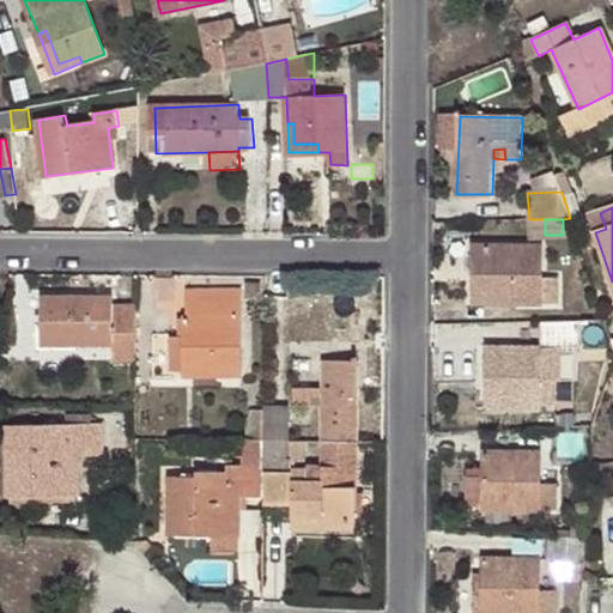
[(515,304),(559,304),(559,280),(541,280),(541,243),(486,244),(486,243),(472,243),(472,299),(515,298),(515,304)]
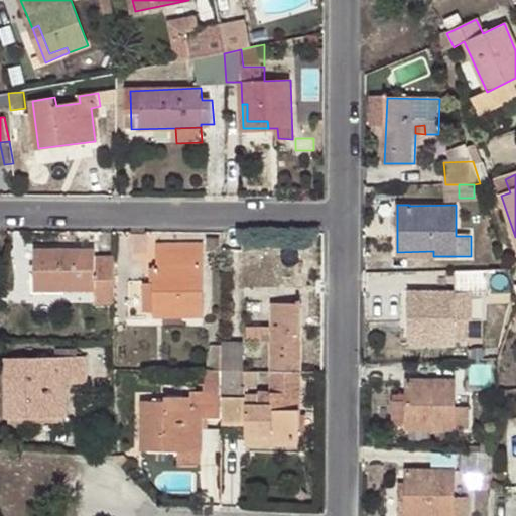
[(205,317),(205,245),(161,245),(160,266),(155,267),(155,285),(144,285),(144,312),(155,312),(155,317),(205,317)]
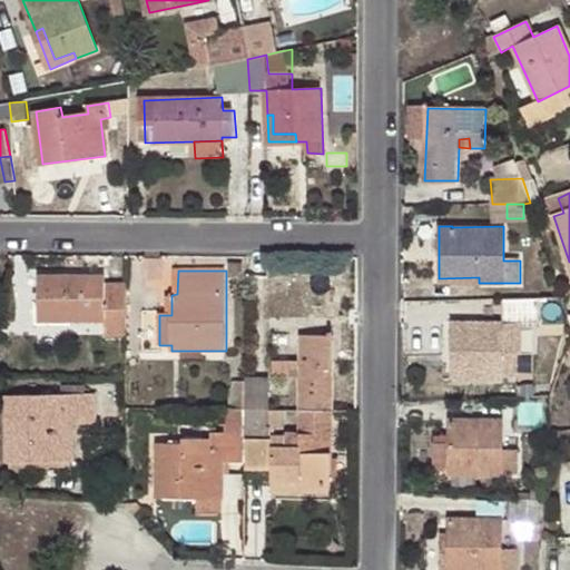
[(128,332),(126,285),(107,285),(107,277),(39,277),(38,301),(37,301),(36,324),(52,324),(52,320),(106,320),(107,333),(128,332)]
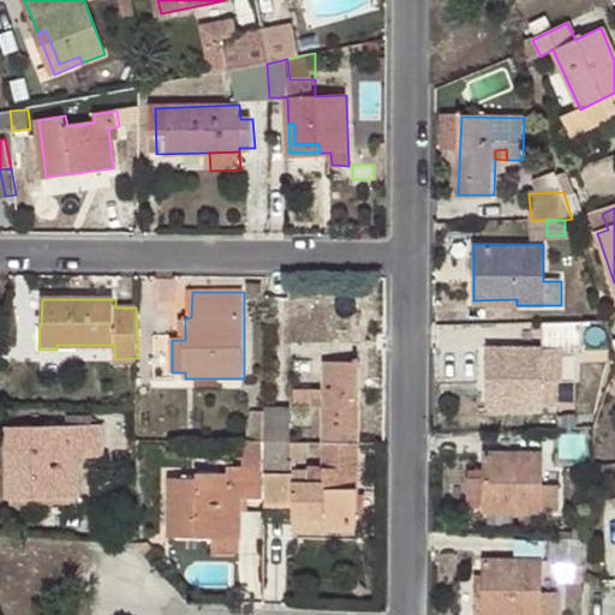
[(557,377),(566,378),(567,350),(581,350),(583,322),(545,322),(545,348),(488,347),(487,365),(493,366),(493,401),(515,402),(517,406),(557,406),(557,377)]
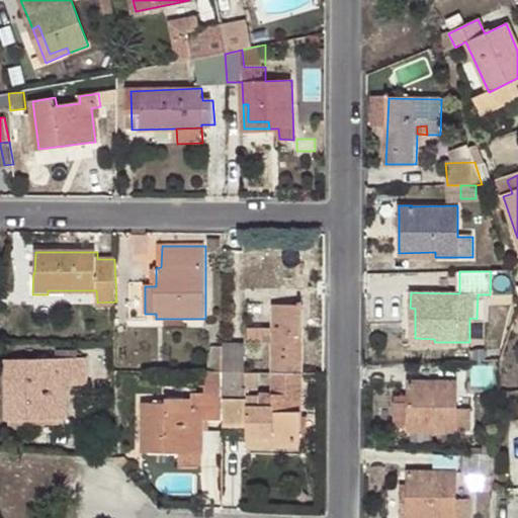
[(304,306),(273,306),(273,328),(272,342),(272,372),(303,372),(304,306)]
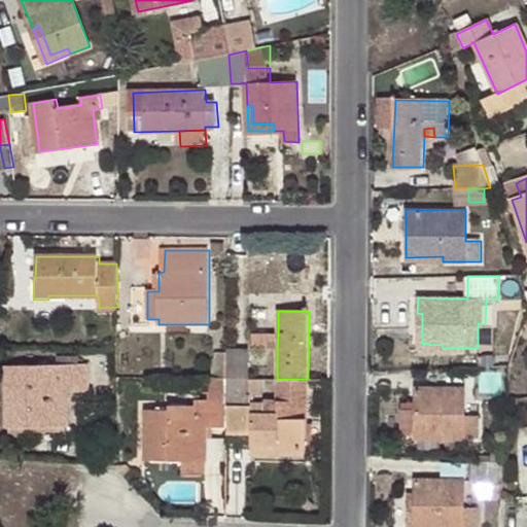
[(488,324),(485,324),(478,323),(478,348),(487,348),(488,324)]
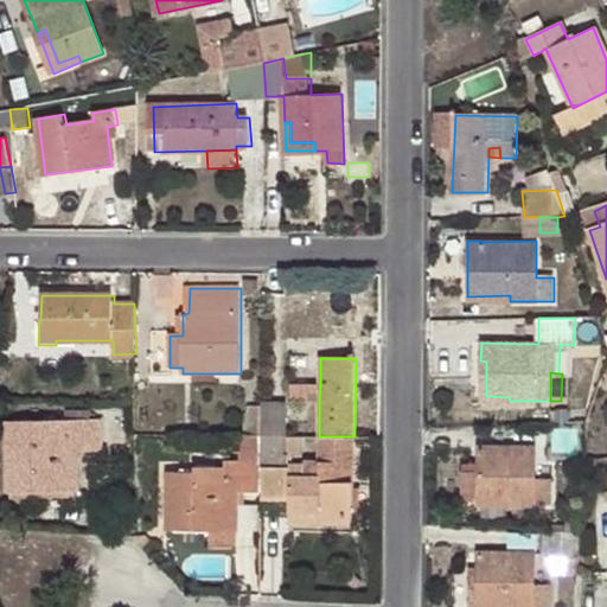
[(308,384),(291,383),(291,400),(307,400),(308,384)]
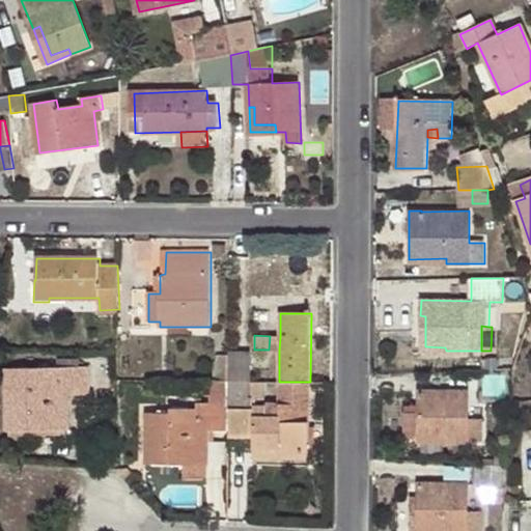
[(280,336),(270,336),(269,350),(279,351),(280,336)]
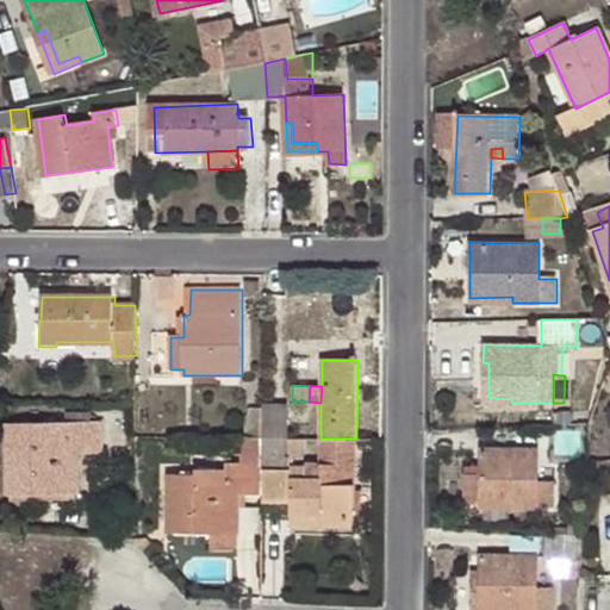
[(287,410),(263,410),(263,440),(287,440),(287,410)]
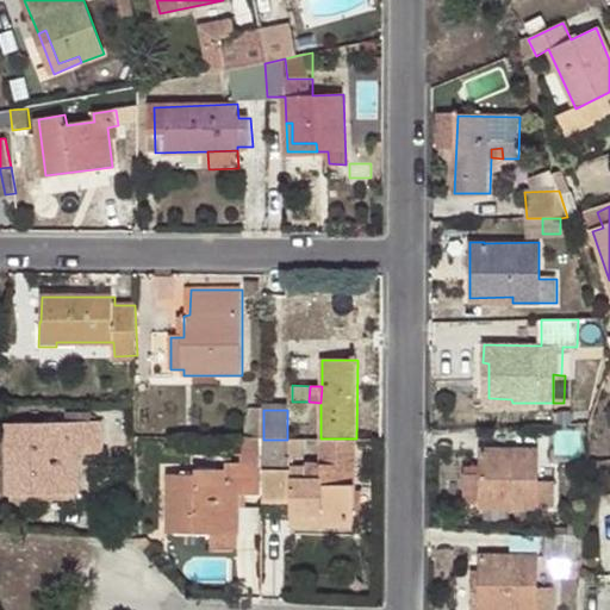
[(101,454),(103,424),(11,425),(11,493),(79,492),(79,455),(101,454)]
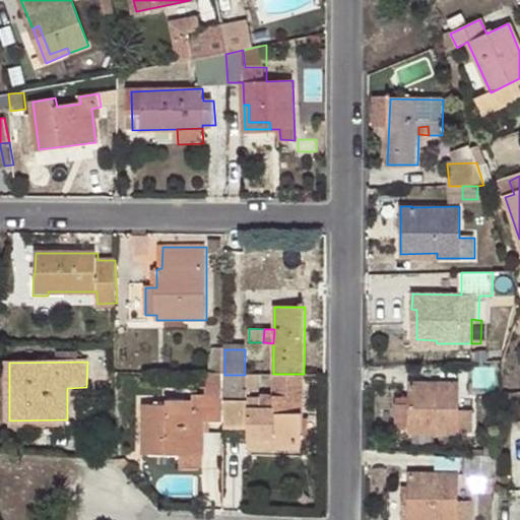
[(502,380),(501,363),(470,363),(470,379),(502,380)]
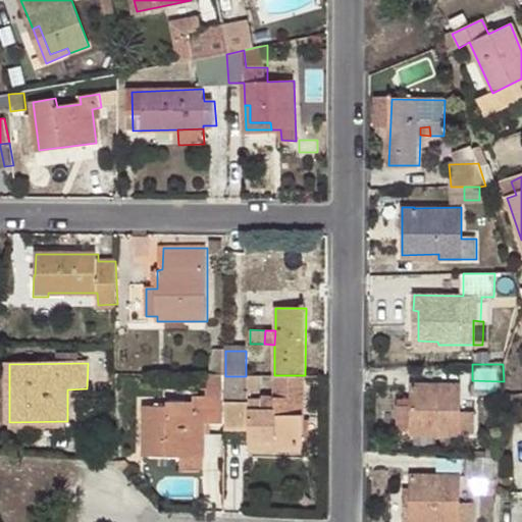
[(224,423),(225,376),(209,375),(208,397),(196,397),(196,402),(166,403),(166,407),(147,407),(146,456),(181,457),(181,470),(205,469),(206,424),(224,423)]
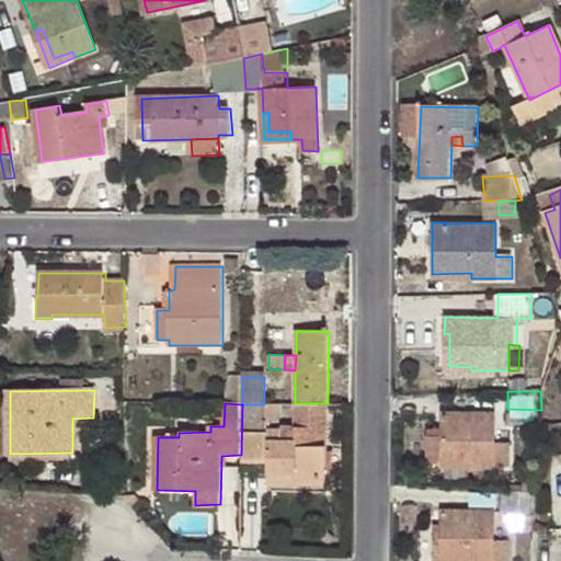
[(324,478),(328,403),(295,403),(295,425),(282,426),(281,436),(267,436),(267,432),(263,432),(264,404),(242,404),(241,455),(241,458),(267,458),(267,472),(296,473),(296,478),(324,478)]
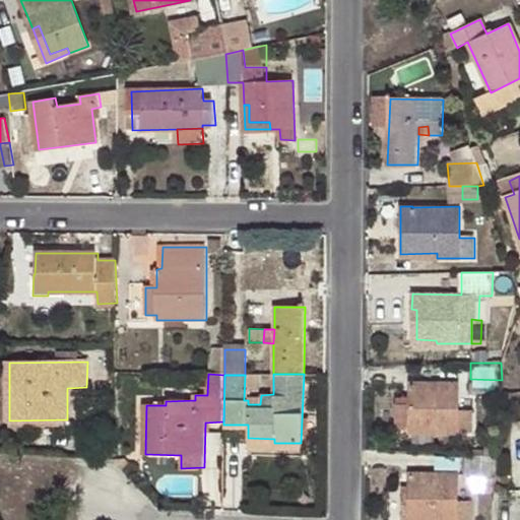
[(257,374),(245,375),(244,400),(248,400),(251,401),(252,389),(257,388),(257,374)]
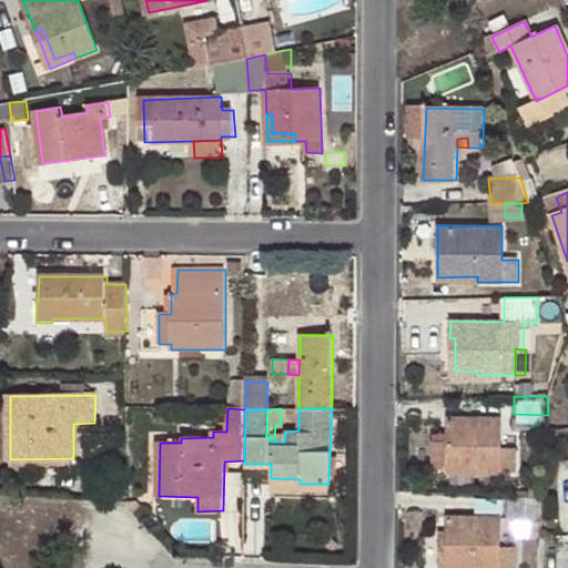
[(501,448),(500,419),(446,418),(446,443),(435,443),(435,468),(476,469),(476,473),(517,473),(517,449),(501,448)]
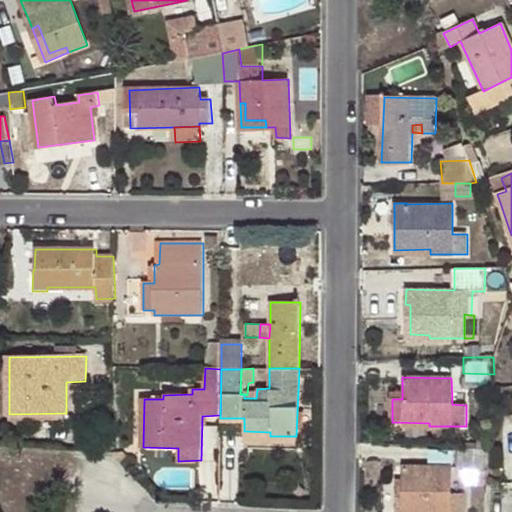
[(270,432),(244,431),(244,441),(297,442),(296,436),(270,436),(270,432)]
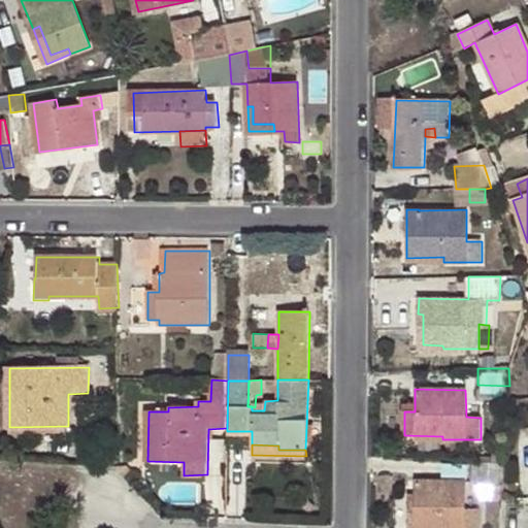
[(503,485),(504,465),(493,464),(473,463),(471,483),(503,485)]
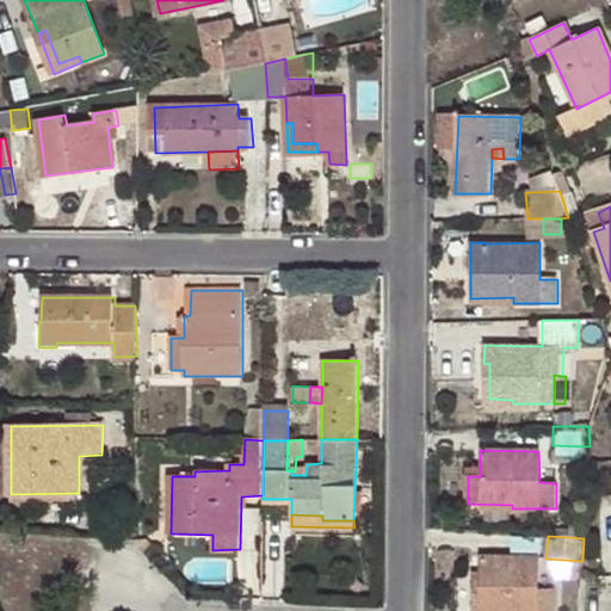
[(538,588),(538,559),(479,557),(479,572),(474,572),(474,610),(512,610),(553,610),(554,588),(538,588)]
